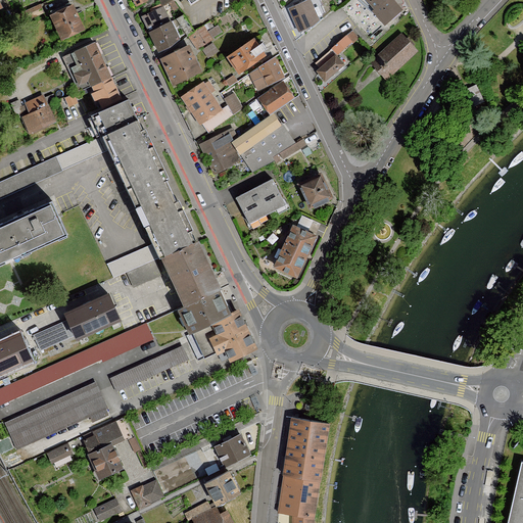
[(160,4),(162,7),(169,4),(174,11),(179,8),(173,0),(159,0),(158,1),(160,4)]
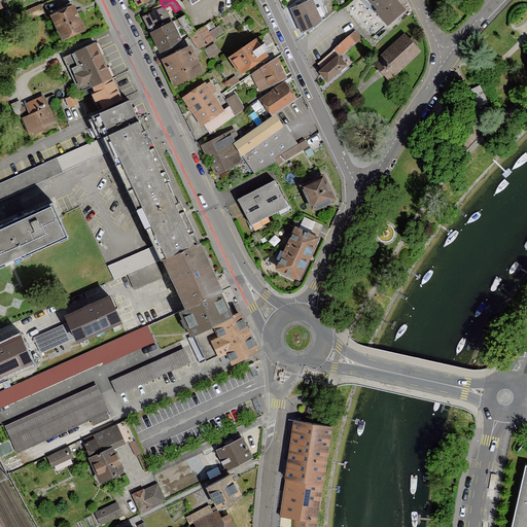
[(313,0),(312,0),(291,9),(302,33),(313,28),(322,21),(313,0)]
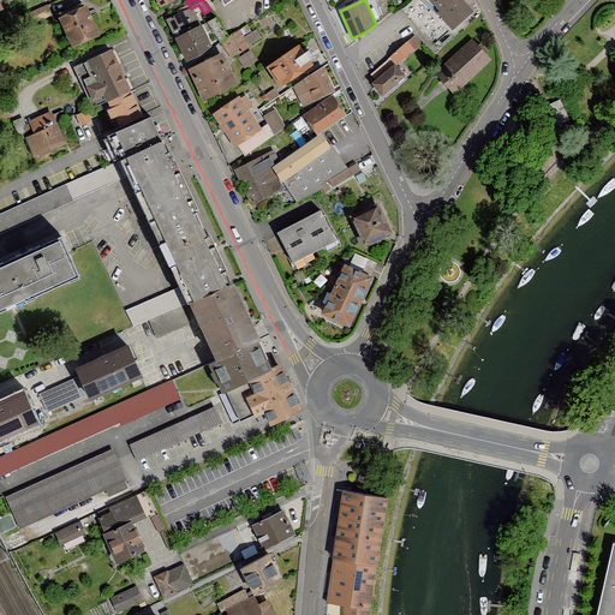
[(430,0),(440,10),(437,12),(452,28),(453,29),(475,10),(471,6),(475,4),(473,0),(430,0)]
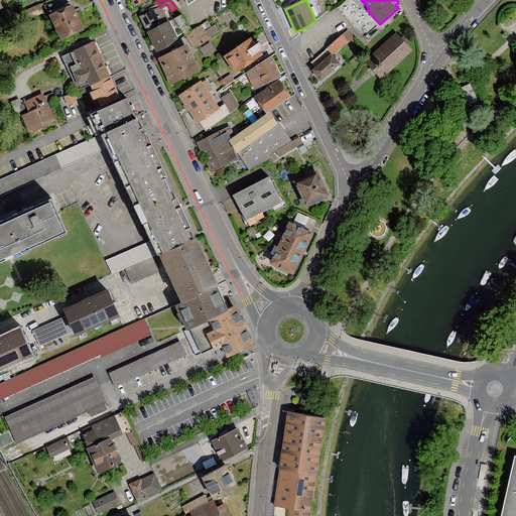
[(50,11),(51,14),(49,15),(60,39),(84,29),(73,5),(70,6),(69,3),(50,11)]
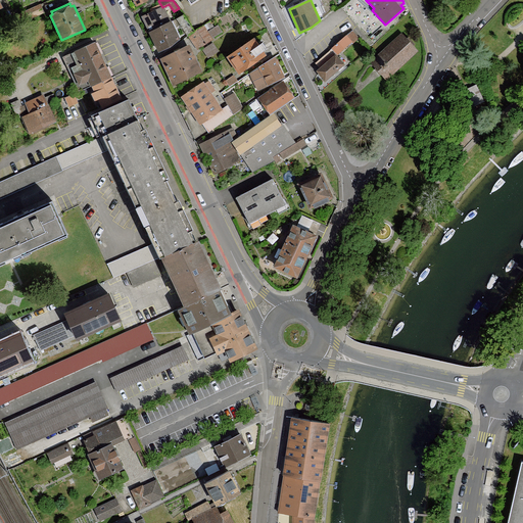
[(141,17),(149,33),(171,21),(162,7),(160,4),(150,9),(151,12),(141,17)]
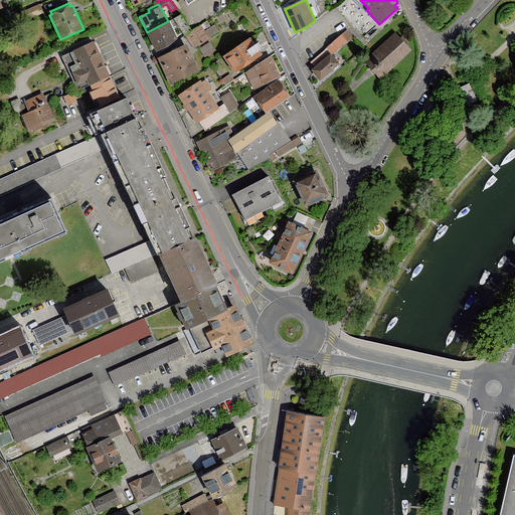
[(184,35),(185,36),(191,32),(180,15),(168,21),(178,40),(184,35)]
